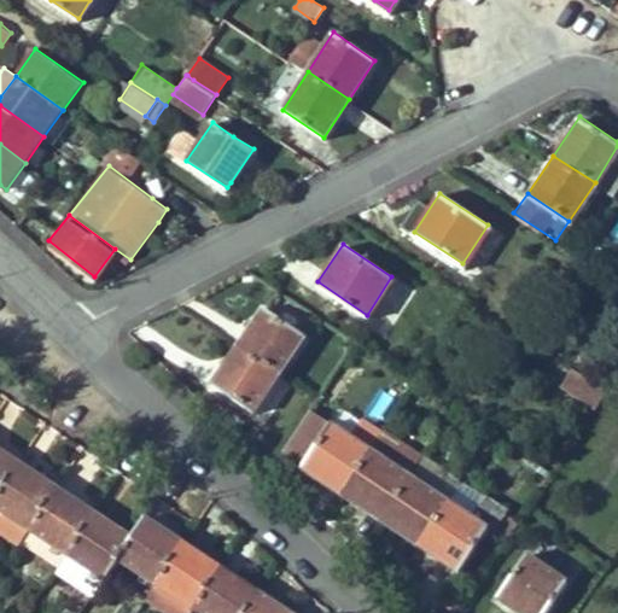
[(279,371),(304,333),(263,305),(238,343),(279,371)]
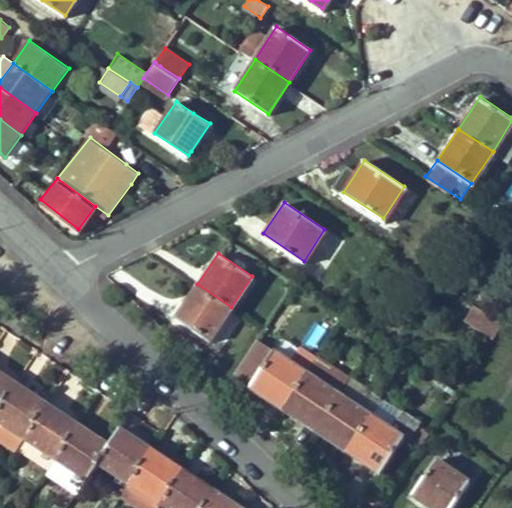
[(231,307),(197,284),(176,315),(209,338),(231,307)]
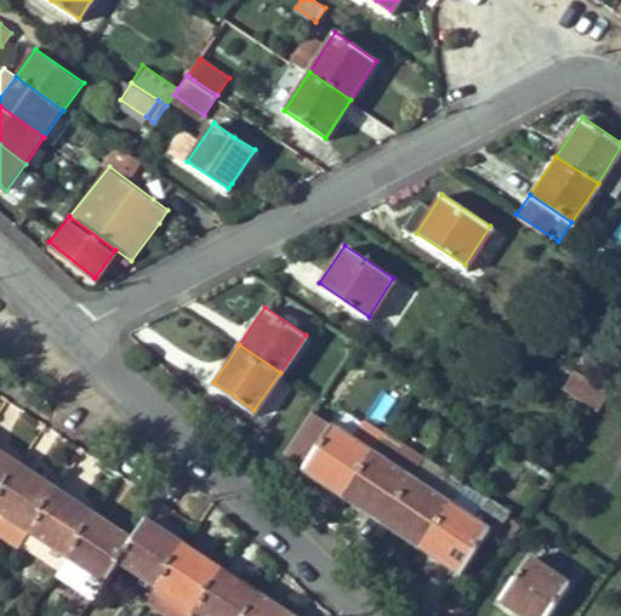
[(609,389),(582,371),(575,366),(564,382),(598,405),(609,389)]
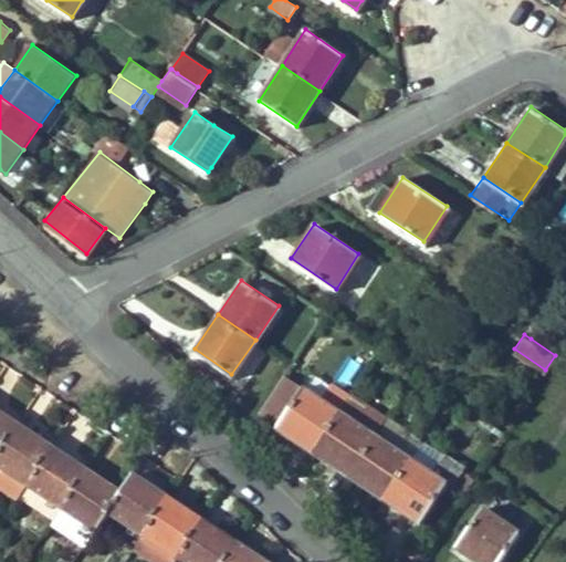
[(345,397),(347,394),(343,389),(333,406),(302,385),(275,425),(293,437),(299,430),(315,441),(337,408),(345,397)]
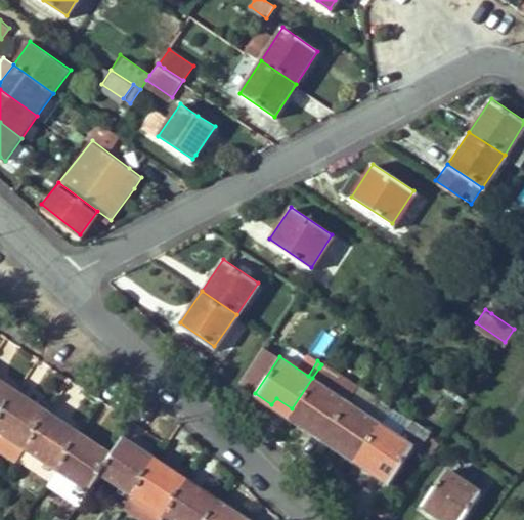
[(319,367),(312,378),(337,393),(344,383),(319,367)]
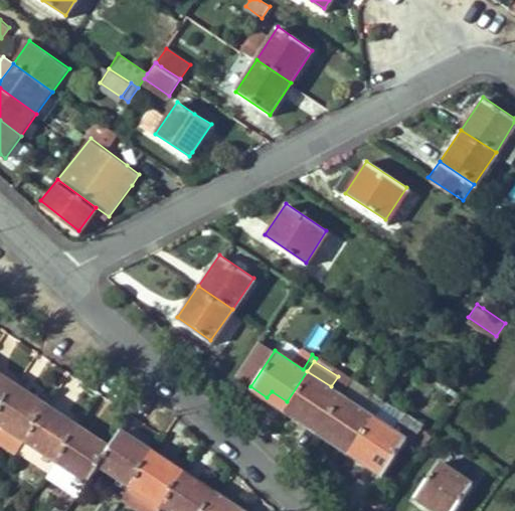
[(340,393),(347,382),(338,376),(331,386),(307,371),(287,401),(283,408),(300,419),(305,413),(320,422),(340,393)]
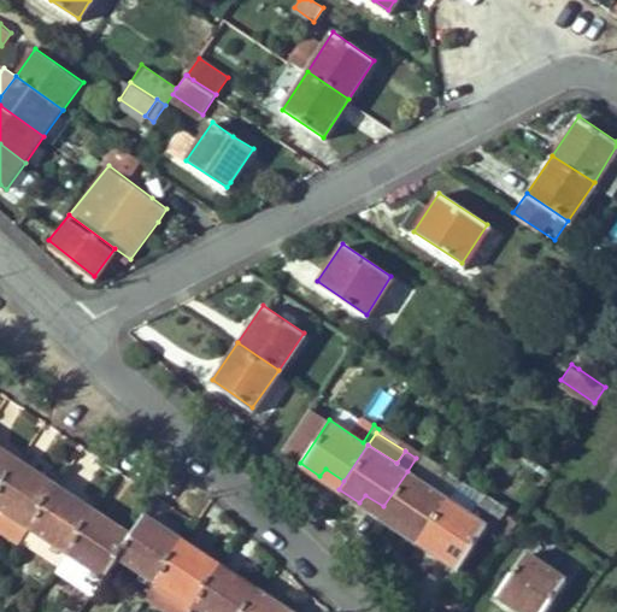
[(0,484),(18,458),(0,446),(0,484)]
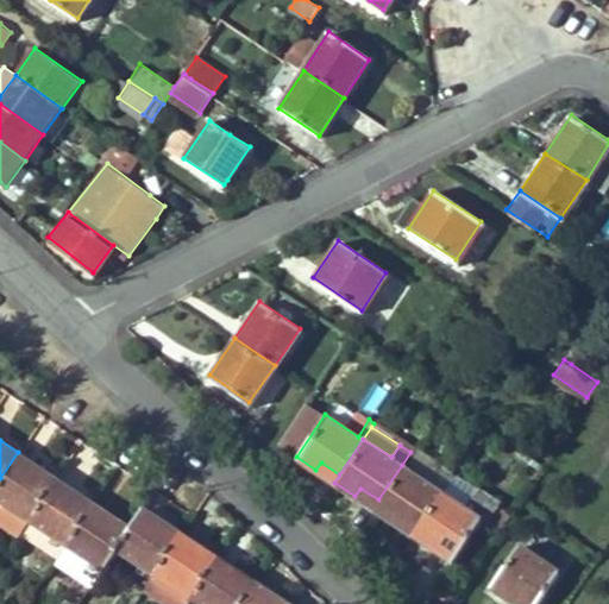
[(27,517),(55,477),(18,452),(0,478),(0,498),(8,504),(0,515),(0,518),(18,532),(20,529),(27,517)]
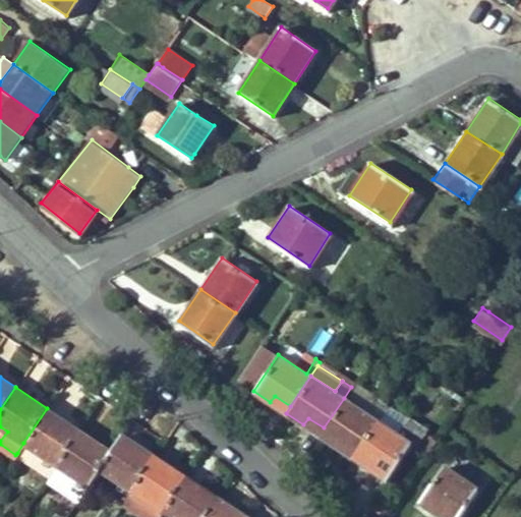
[(290,406),(275,396),(270,402),(286,413),(290,406)]
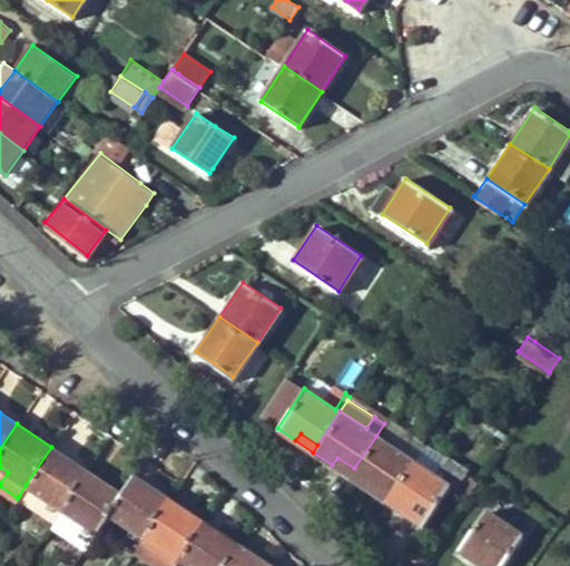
[(376,436),(354,468),(349,476),(367,488),(372,481),(391,493),(413,459),(376,436)]
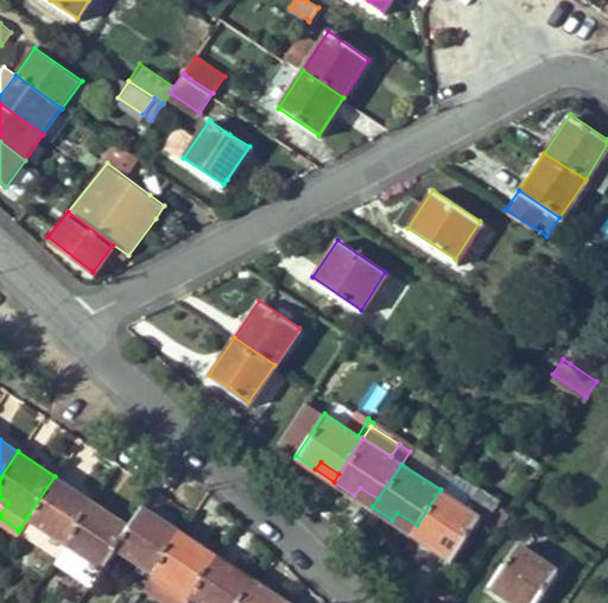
[(65,541),(92,501),(55,476),(27,516),(65,541)]
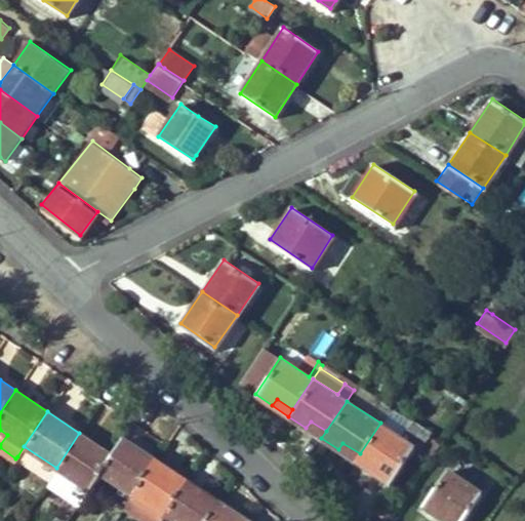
[(417,449),(431,430),(412,416),(400,436),(380,423),(360,453),(355,461),(372,472),(376,465),(394,475),(413,446),(417,449)]
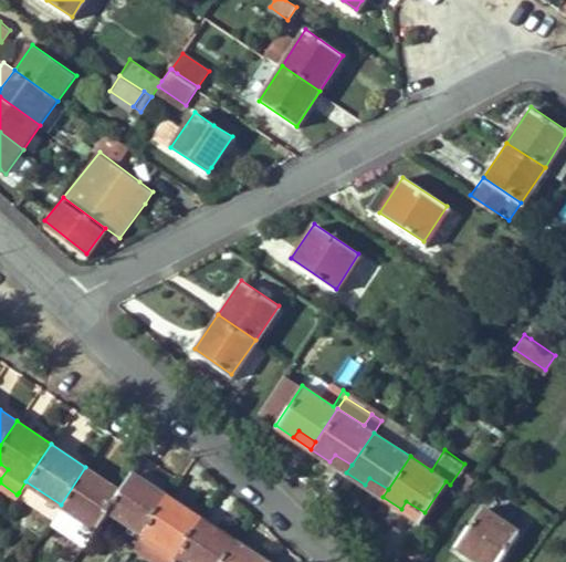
[(346,472),(352,465),(335,455),(329,461),(346,472)]
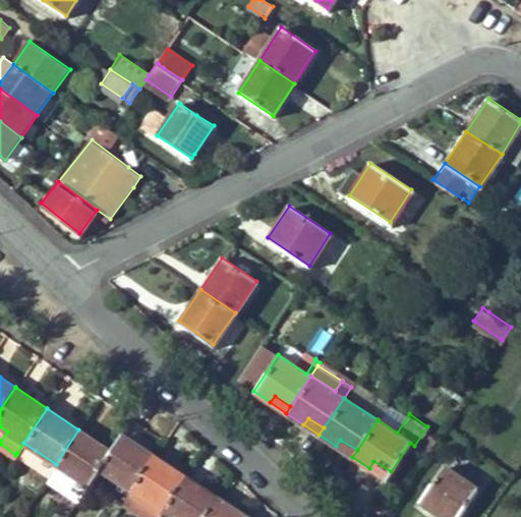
[(100,468),(111,450),(78,429),(56,464),(88,485),(100,468)]
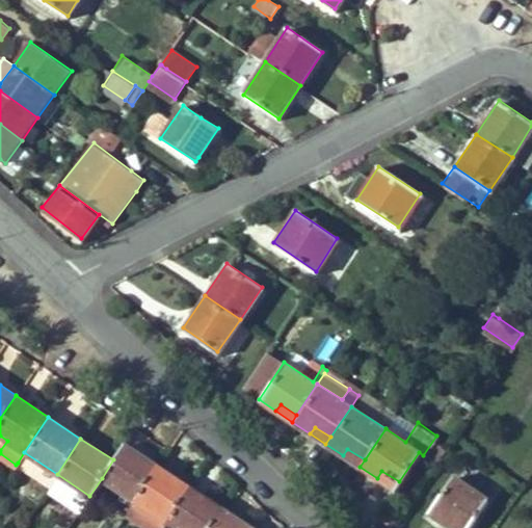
[(133,499),(157,463),(126,442),(113,459),(102,478),(133,499)]
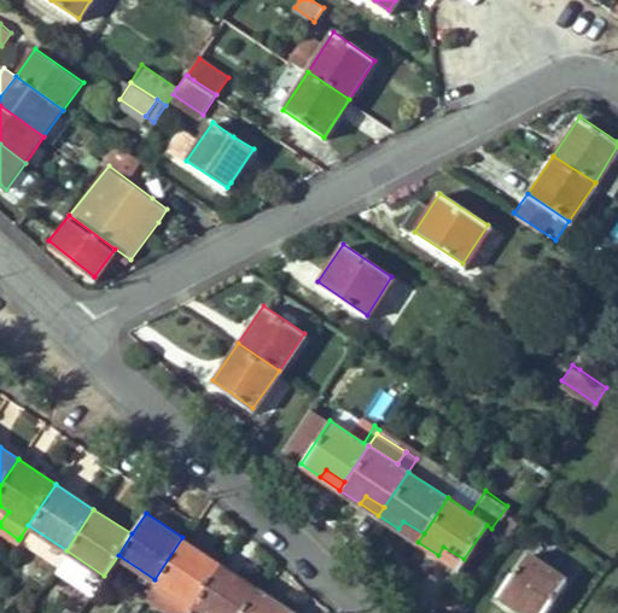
[(424,533),(403,521),(398,529),(418,542),(424,533)]
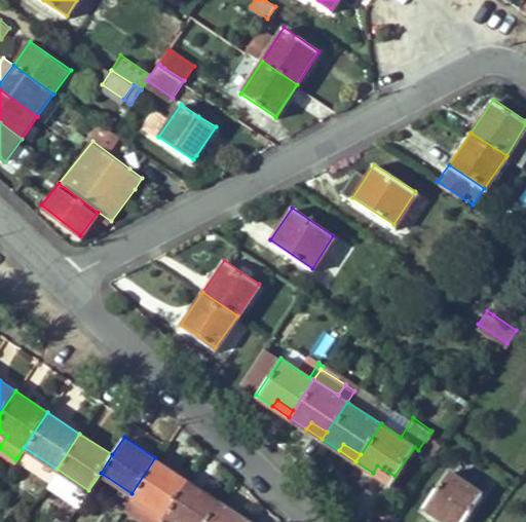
[(24,447),(17,457),(49,479),(57,469),(24,447)]
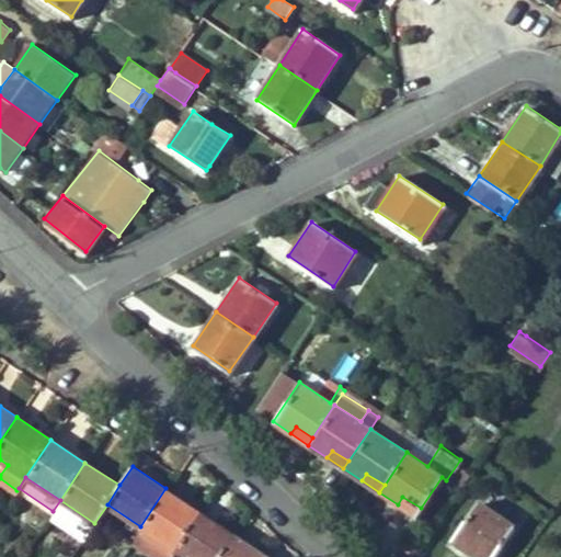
[(169,556),(175,548),(199,512),(165,488),(140,526),(156,536),(147,550),(157,556),(169,556)]
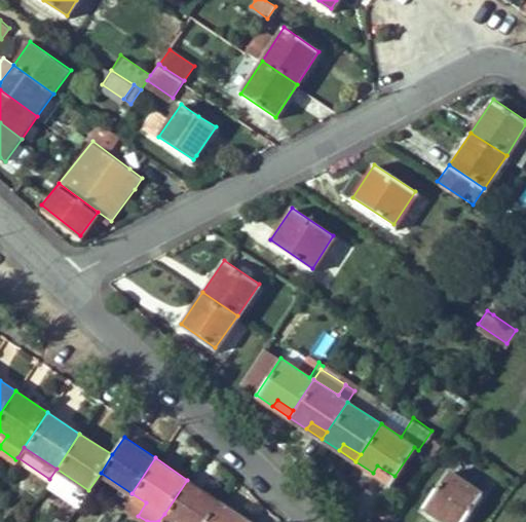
[(395,476),(377,465),(373,473),(389,483),(395,476)]
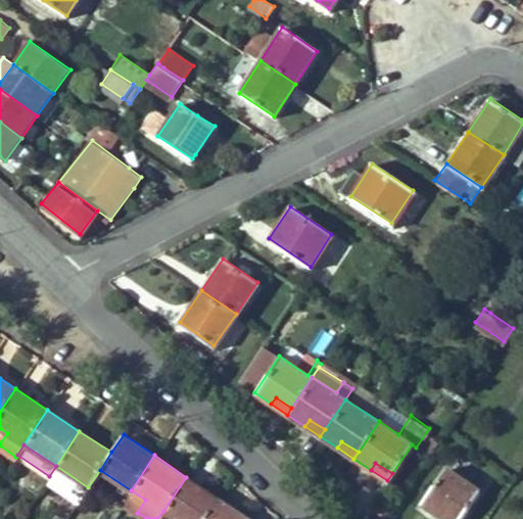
[(456,518),(457,518),(476,489),(444,469),(421,505),(436,515),(440,509),(456,518)]
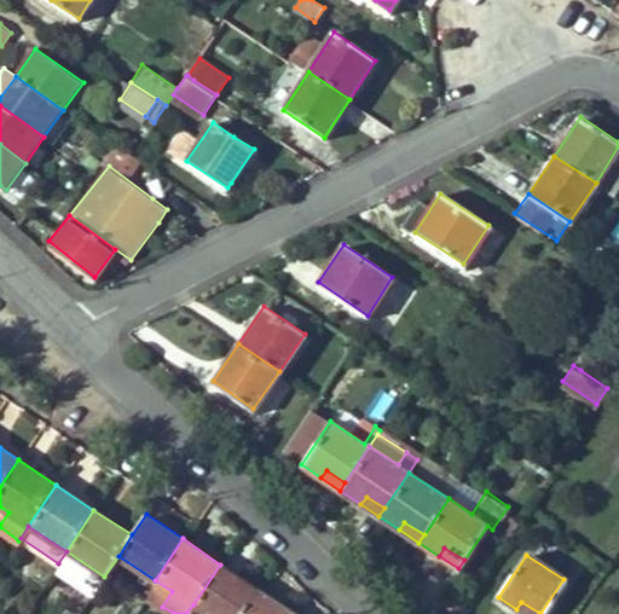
[(206,613),(242,613),(259,590),(220,565),(194,604),(206,613)]
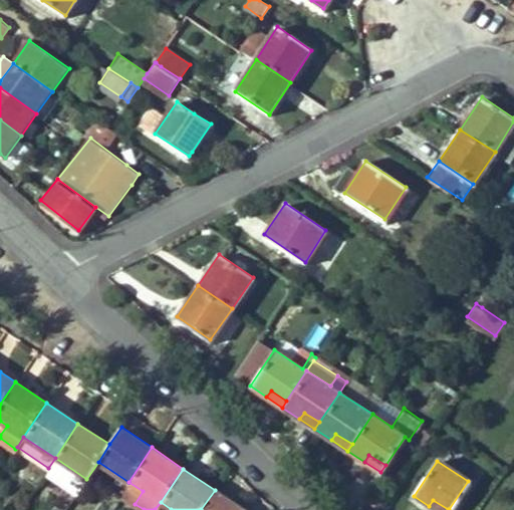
[(143,491),(129,482),(120,494),(135,504),(143,491)]
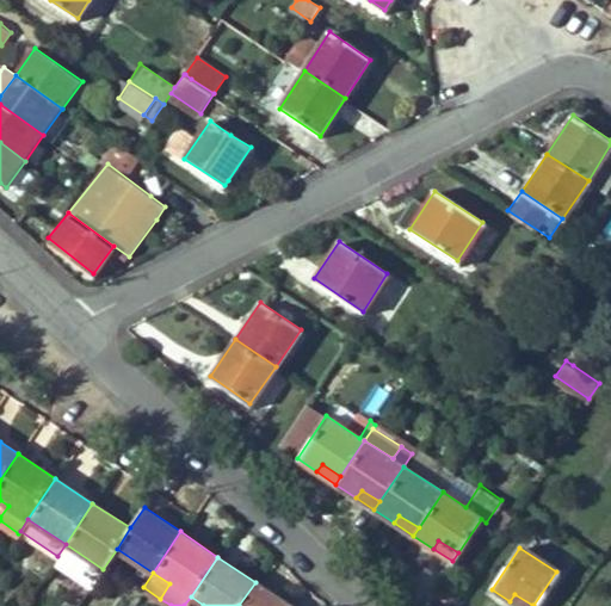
[(290,605),(255,582),(239,605),(290,605)]
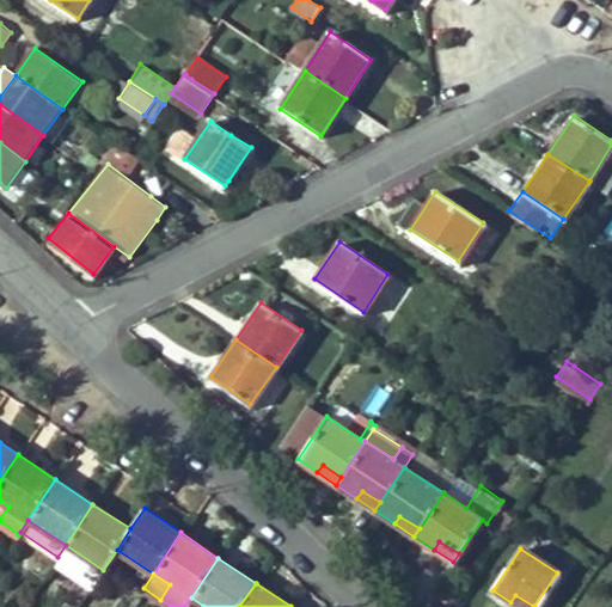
[(533,606),(515,595),(510,602),(516,606),(533,606)]
